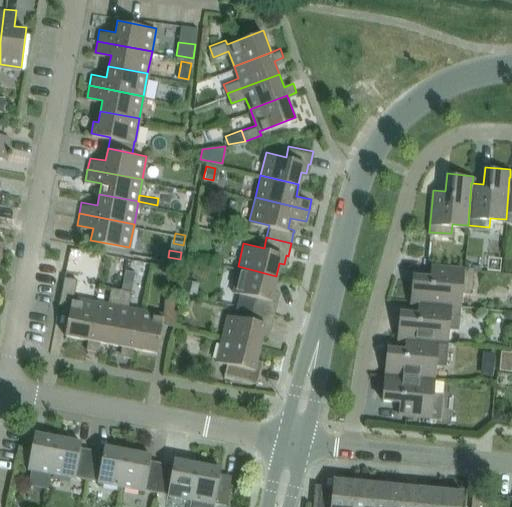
[(471,289),(473,267),(431,263),(430,276),(412,274),(410,300),(418,300),(460,304),(461,288),(471,289)]
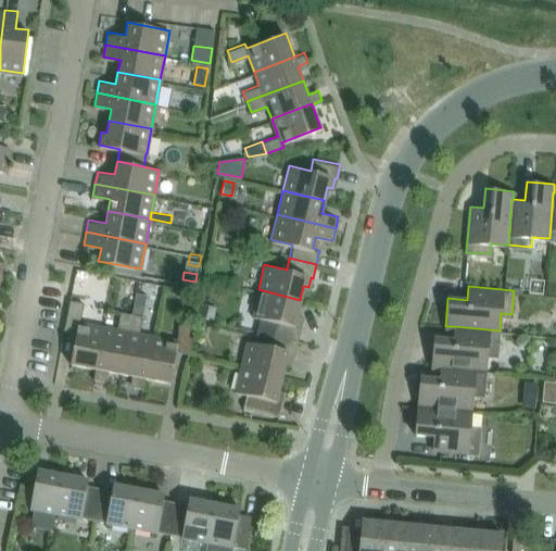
[(260,316),(256,329),(298,339),(301,325),(300,325),(302,315),(297,313),(300,300),(258,289),(252,315),(260,316)]
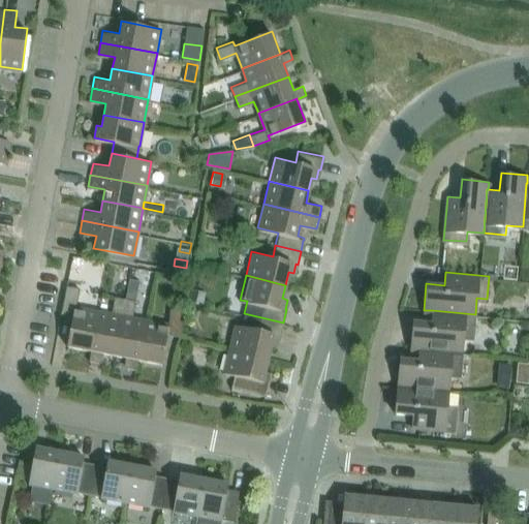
[(129,277),(128,284),(137,286),(139,278),(129,277)]
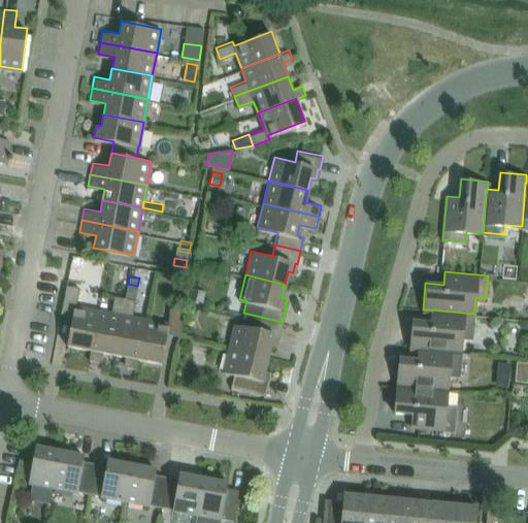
[(91,348),(98,307),(75,303),(79,286),(66,283),(61,308),(73,311),(67,344),(90,348),(91,348)]
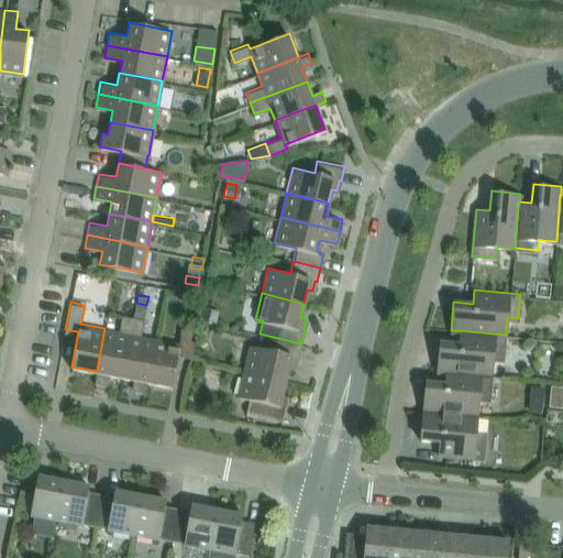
[(97,371),(96,371),(94,382),(105,383),(107,373),(121,376),(133,316),(121,314),(119,331),(105,328),(97,371)]
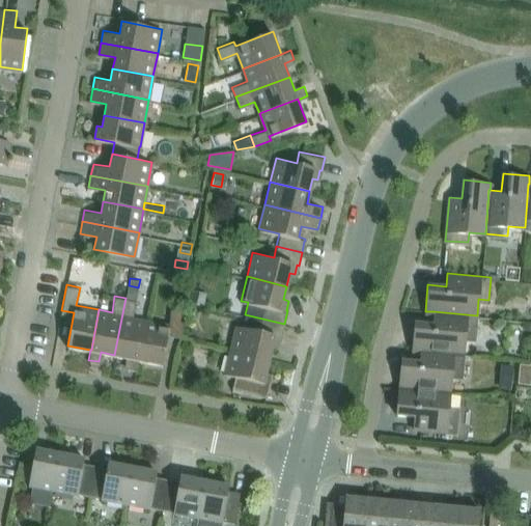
[(126,298),(114,355),(129,357),(127,367),(137,368),(138,359),(145,319),(133,316),(136,300),(126,298)]
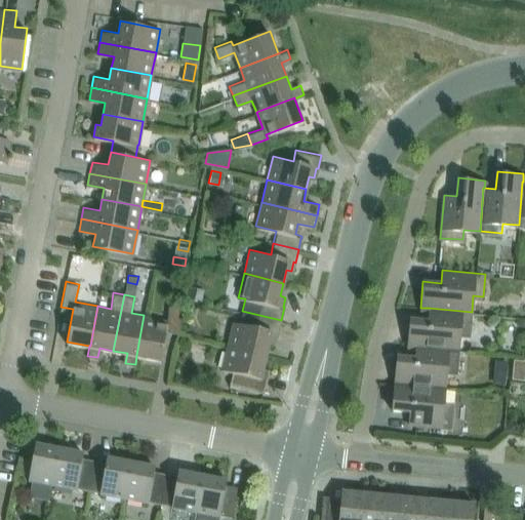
[(166,319),(144,315),(136,355),(160,359),(166,326),(178,328),(183,304),(170,301),(166,319)]
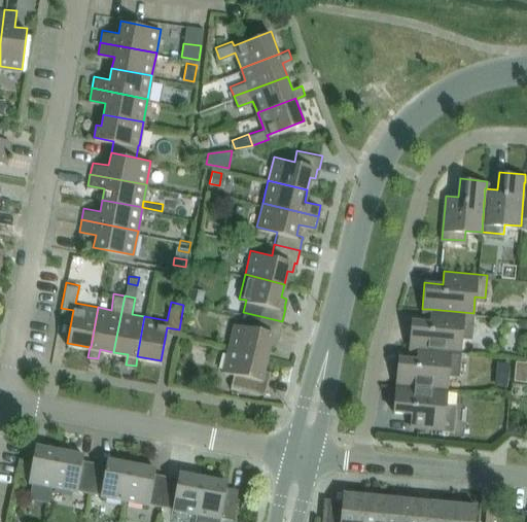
[(411,319),(409,346),(417,347),(417,346),(460,350),(461,334),(471,335),(473,313),(430,309),(429,321),(411,319)]
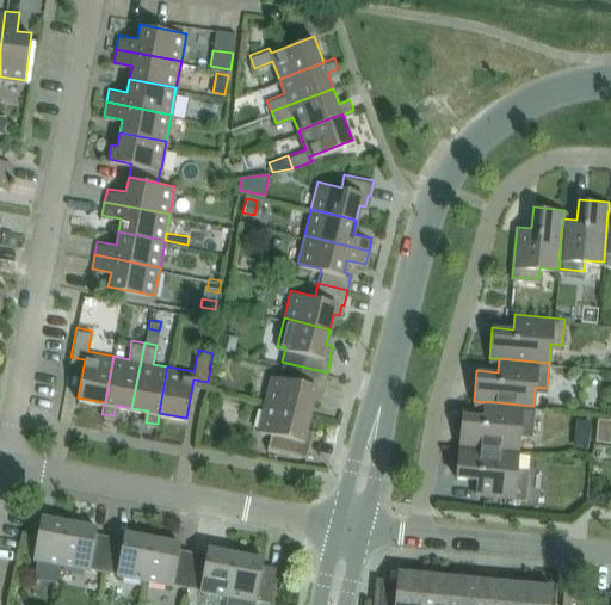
[(264,401),(309,412),(313,396),(319,399),(321,387),(323,388),(327,372),(282,362),(279,375),(271,374),(264,401)]
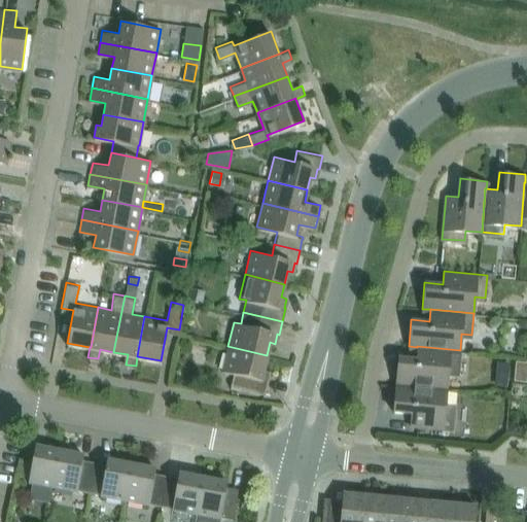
[(233,372),(230,384),(265,392),(266,391),(265,391),(268,379),(267,379),(269,370),(264,369),(267,355),(227,346),(222,370),(233,372)]
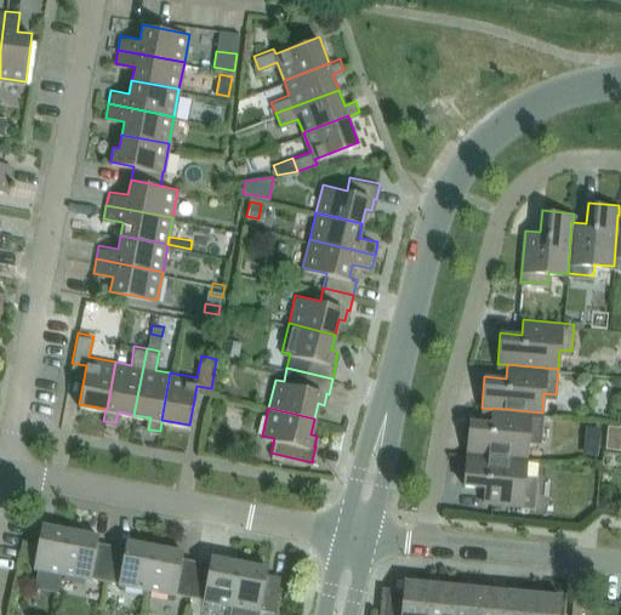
[(540,438),(542,413),(491,408),(491,409),(490,422),(468,420),(466,451),(527,456),(528,437),(540,438)]
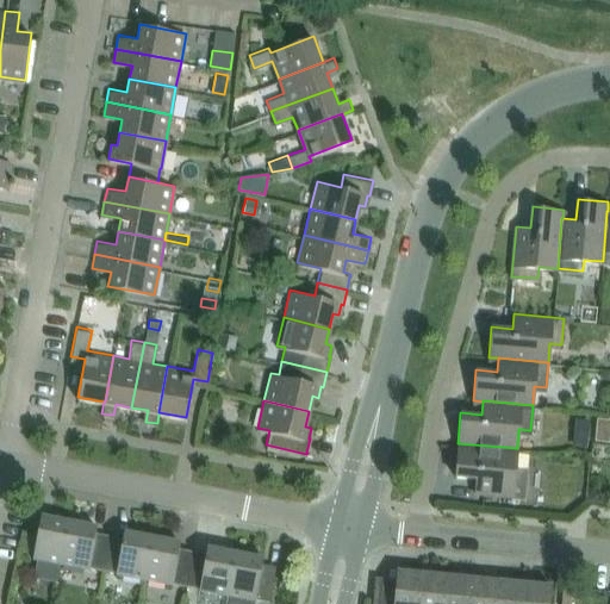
[(609,429),(596,428),(595,440),(609,441),(609,429)]
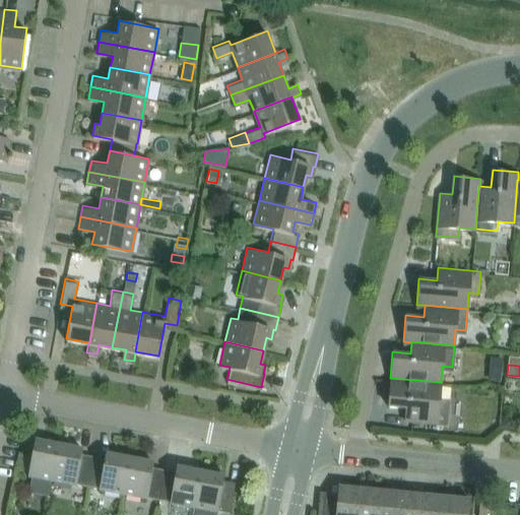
[(449,397),(439,396),(441,382),(390,378),(388,403),(406,405),(404,420),(411,421),(410,425),(424,427),(425,422),(447,424),(449,397)]
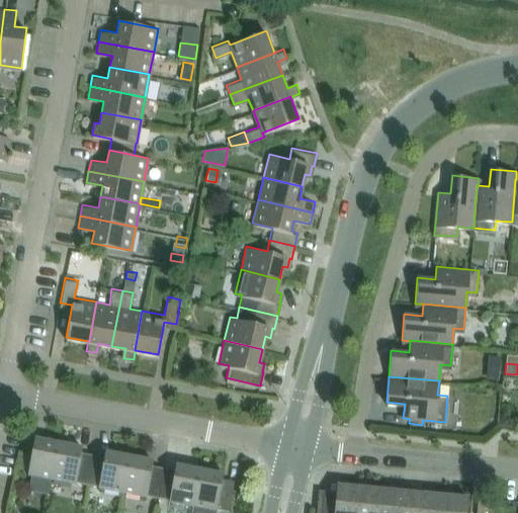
[(27,473),(31,473),(28,489),(49,493),(52,477),(51,477),(58,440),(34,436),(27,473)]
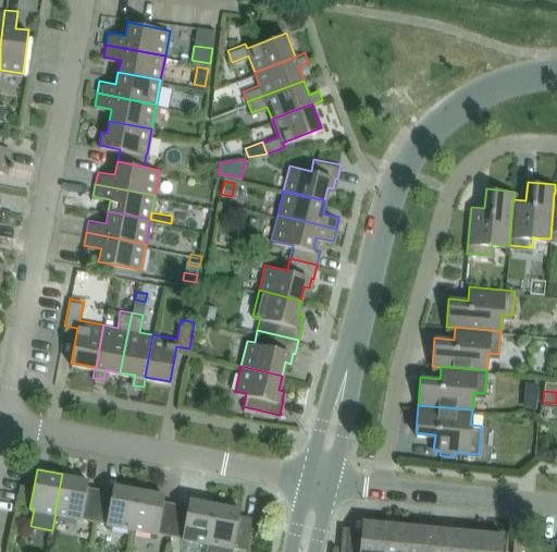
[(81,516),(94,518),(98,492),(86,490),(88,478),(62,474),(54,513),(56,513),(81,517),(81,516)]
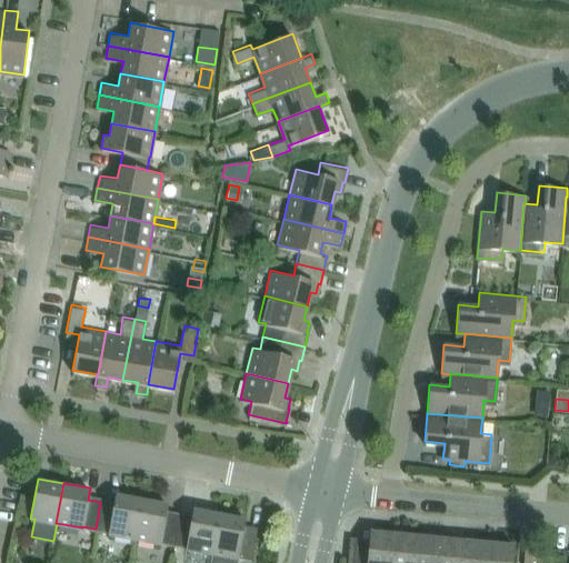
[(32,510),(36,492),(27,491),(23,509),(32,510)]
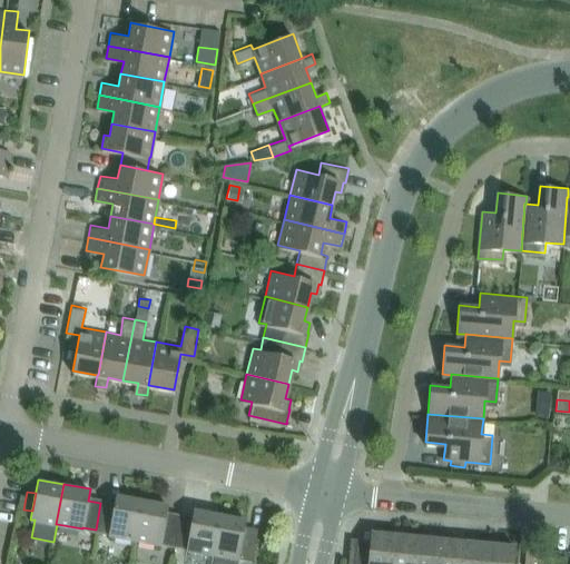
[(100,503),(96,530),(108,532),(108,534),(134,538),(141,498),(116,494),(114,506),(100,503)]
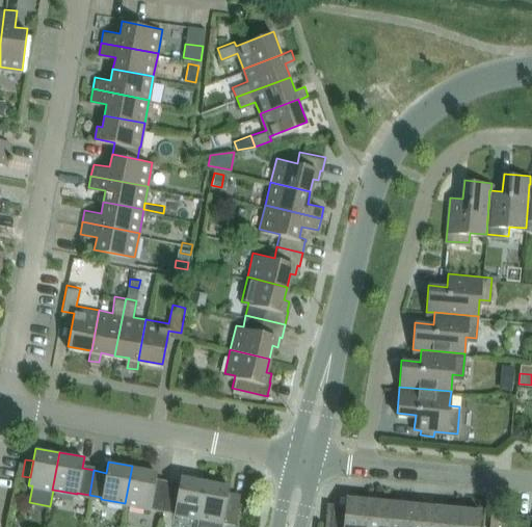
[(150,506),(161,508),(166,484),(154,481),(156,470),(132,466),(125,503),(150,508),(150,506)]
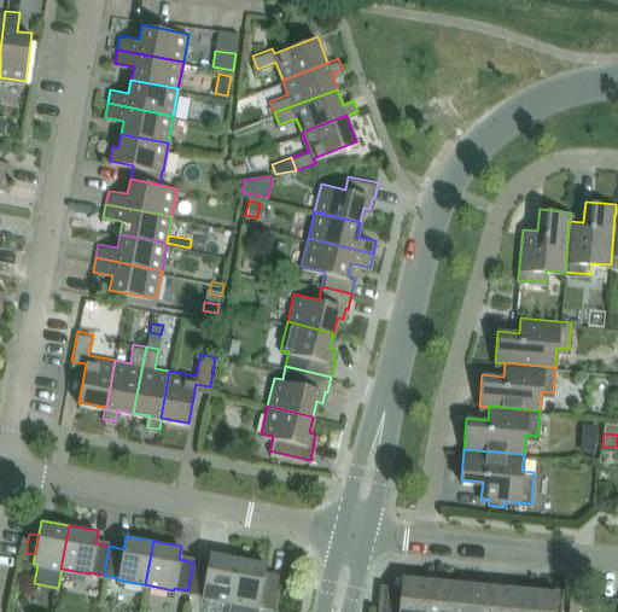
[(193,563),(187,590),(202,593),(202,595),(229,600),(237,557),(210,552),(207,565),(193,563)]
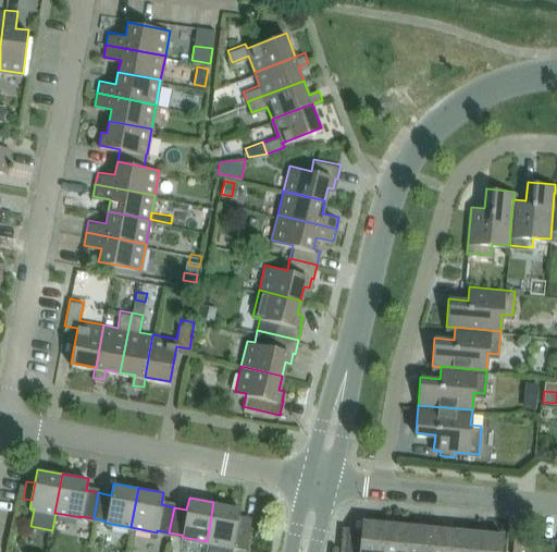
[(239,507),(213,502),(207,541),(232,547),(233,544),(245,547),(250,522),(237,519),(239,507)]
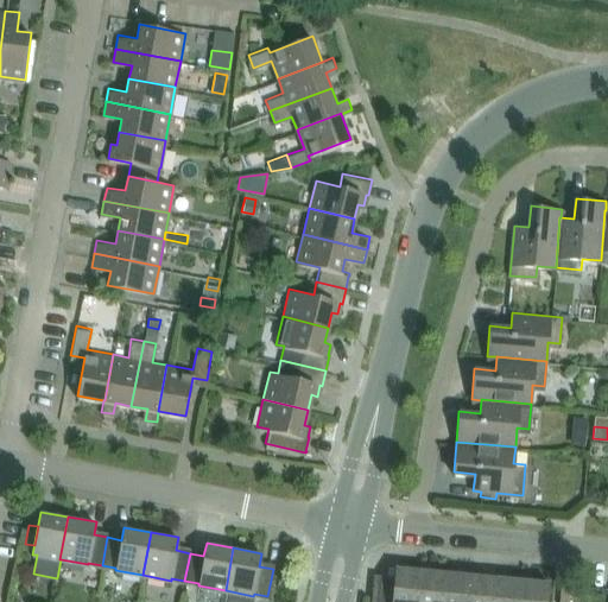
[(420,568),(417,601),(443,601),(447,570),(445,570),(429,569),(430,561),(420,561),(420,568)]
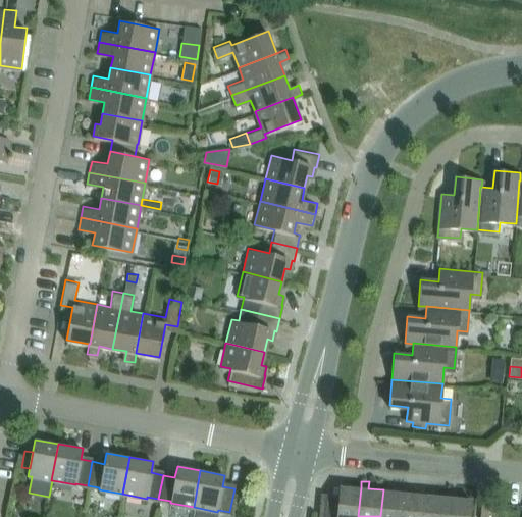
[(383,489),(380,516),(402,516),(405,492),(404,492),(390,490),(390,483),(383,483),(382,489),(383,489)]
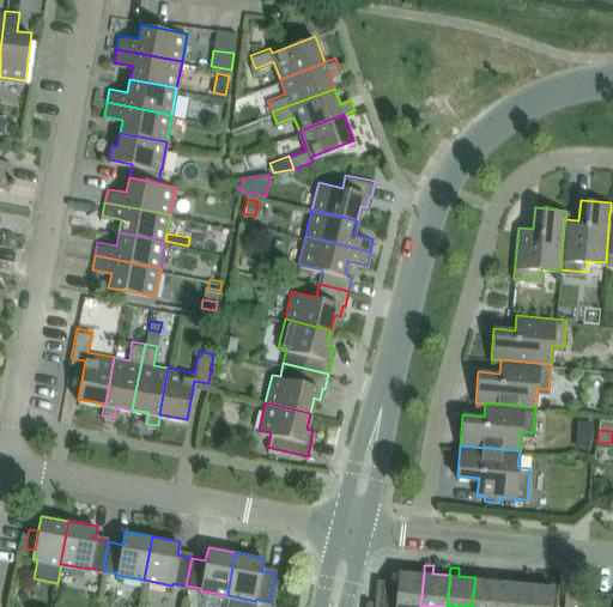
[(420,606),(424,572),(398,570),(395,593),(386,592),(384,606),(394,606),(420,606)]
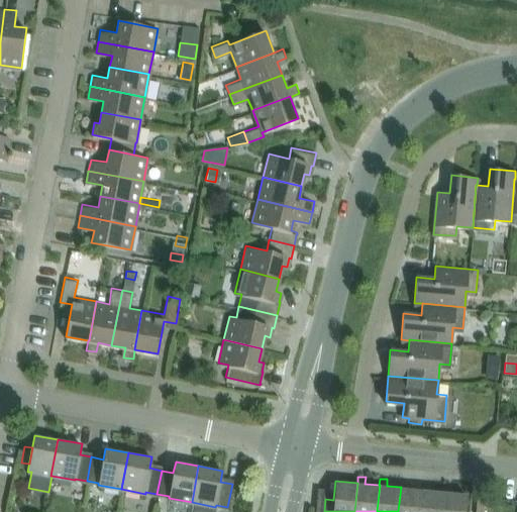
[(401,487),(398,511),(420,511),(422,489),(421,489),(408,488),(409,481),(401,481),(400,487),(401,487)]
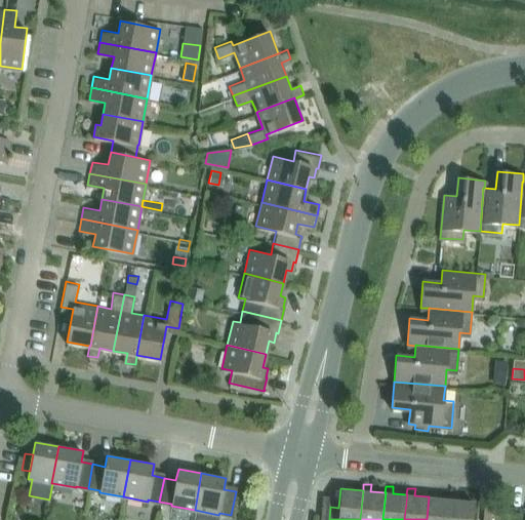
[(429,496),(427,519),(448,519),(450,498),(436,497),(437,491),(429,490),(428,496),(429,496)]
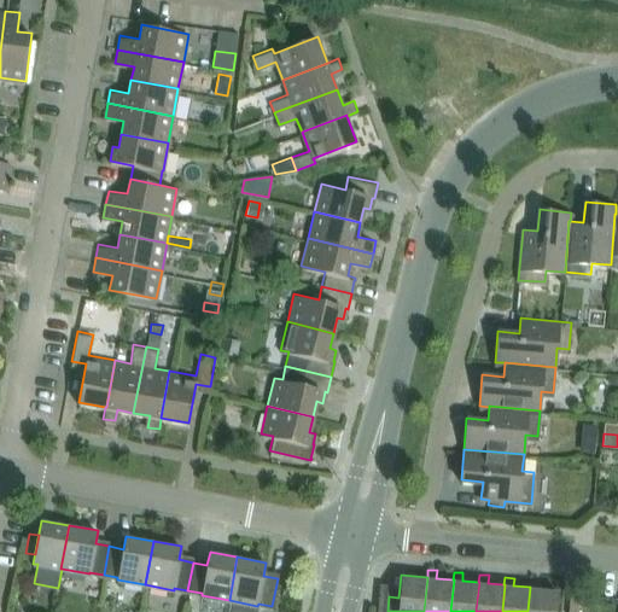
[(530,587),(528,611),(554,611),(557,590),(540,588),(540,581),(530,580),(530,587)]
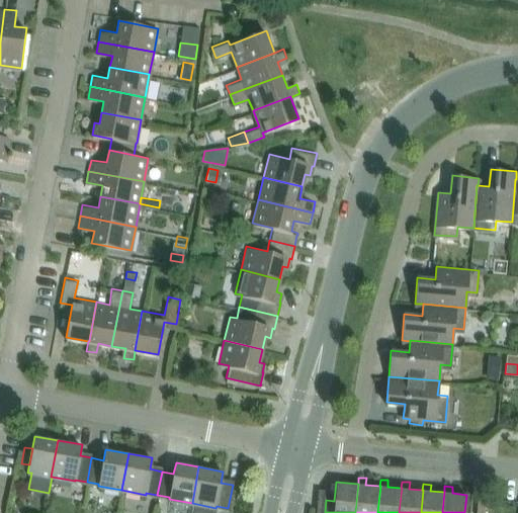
[(484,512),(486,496),(478,496),(476,512),(484,512)]
